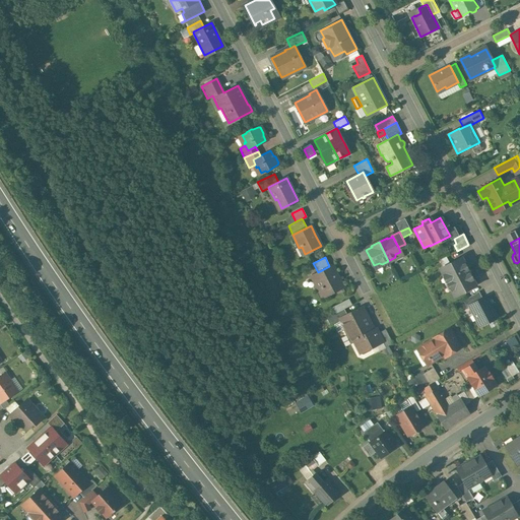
[(446,257),(439,260),(442,267),(449,263),(446,257)]
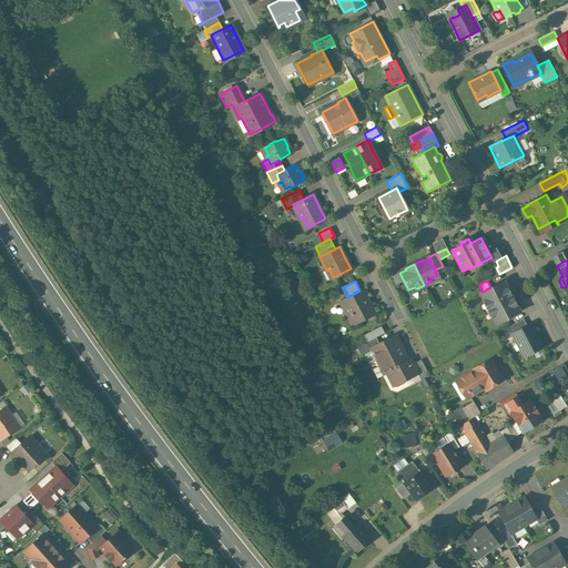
[(483,292),(480,293),(488,308),(485,310),(485,311),(488,310),(496,324),(519,312),(516,305),(513,298),(511,298),(509,295),(510,294),(507,288),(504,281),(490,287),(483,292)]
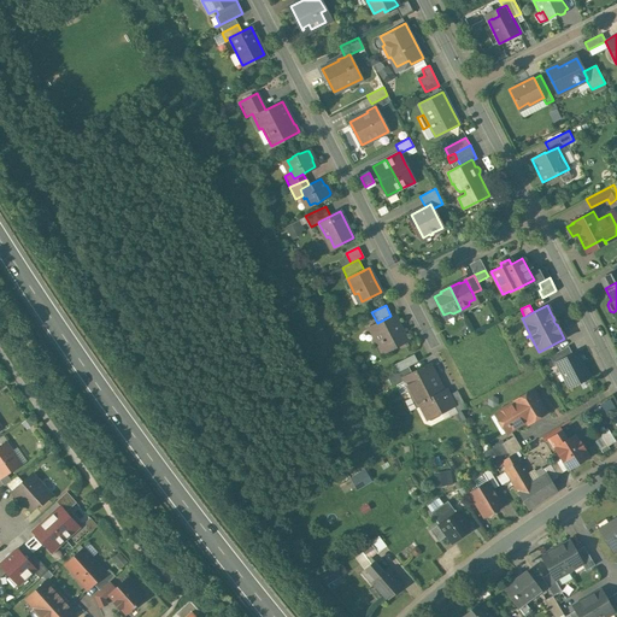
[(377,323),(369,327),(376,342),(381,341),(382,345),(383,345),(386,348),(405,338),(397,321),(394,322),(391,316),(377,323)]
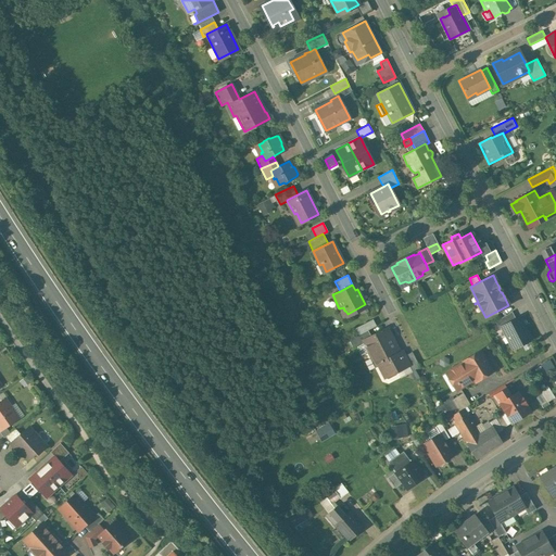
[(512,312),(495,321),(498,329),(502,327),(501,327),(515,319),(512,312)]
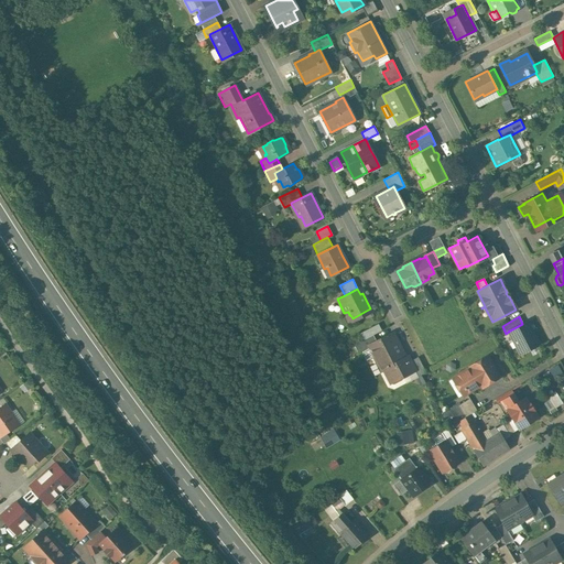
[(539,345),(527,322),(522,324),(508,332),(509,332),(513,340),(521,354),(539,345)]
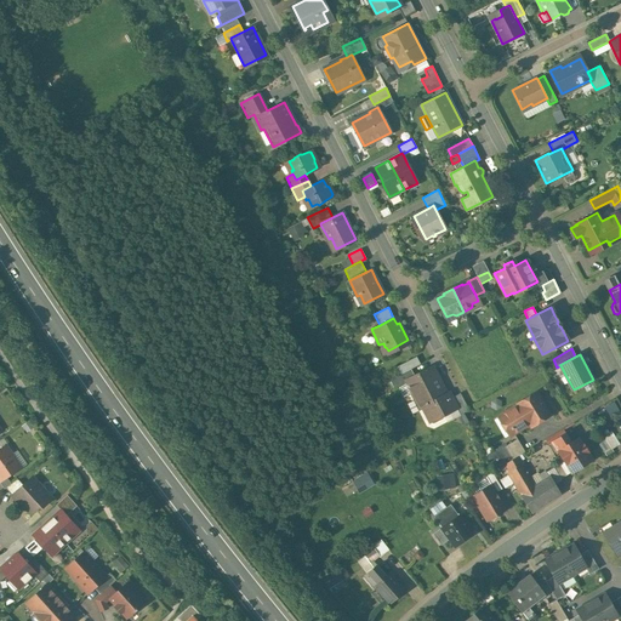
[(416,357),(400,364),(404,372),(410,369),(420,364),(416,357)]
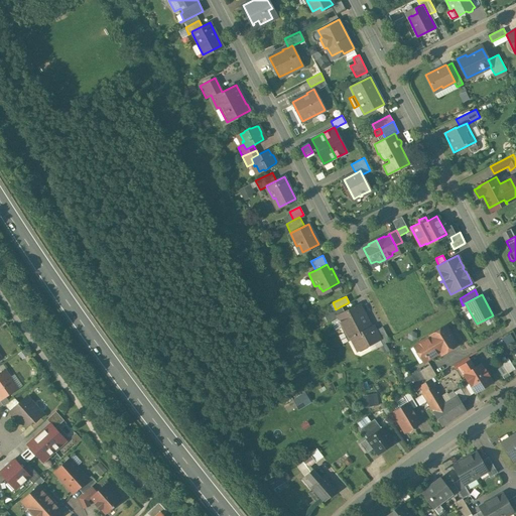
[(344,311),(337,315),(339,319),(346,334),(348,333),(356,348),(367,343),(368,345),(379,340),(380,339),(375,331),(373,326),(370,328),(359,304),(344,311)]
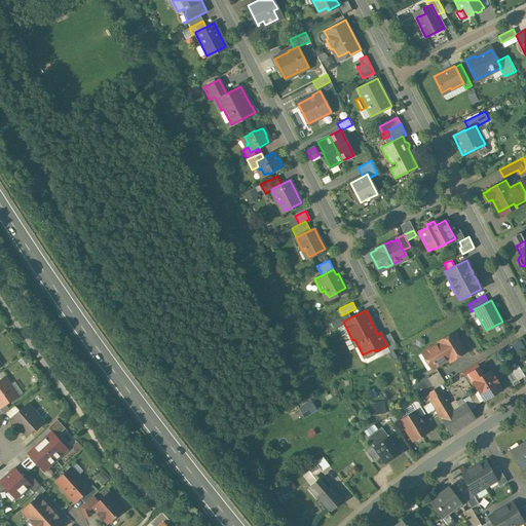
[(342,315),(330,322),(334,331),(345,326),(343,322),(350,317),(347,312),(342,315)]
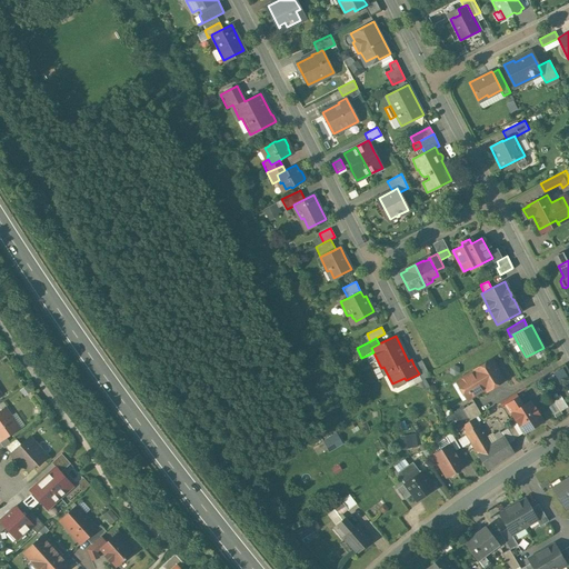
[(429,376),(421,360),(413,365),(419,373),(418,375),(421,380),(429,376)]
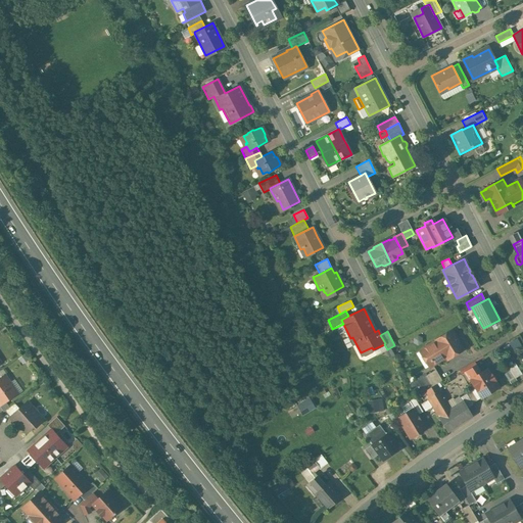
[(450,331),(436,340),(436,341),(419,351),(420,351),(424,357),(426,355),(431,364),(429,366),(445,357),(447,359),(463,349),(450,331)]
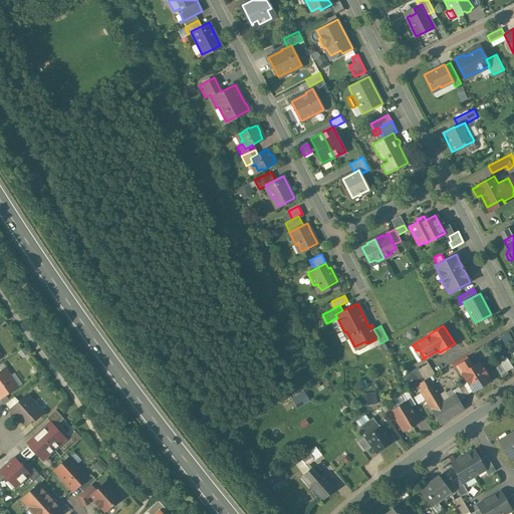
[(23,348),(18,351),(22,357),(27,353),(23,348)]
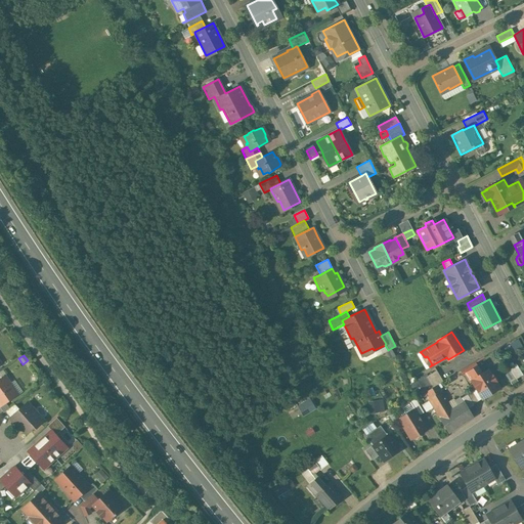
[(516,362),(510,365),(512,370),(506,374),(511,382),(523,375),(516,362)]
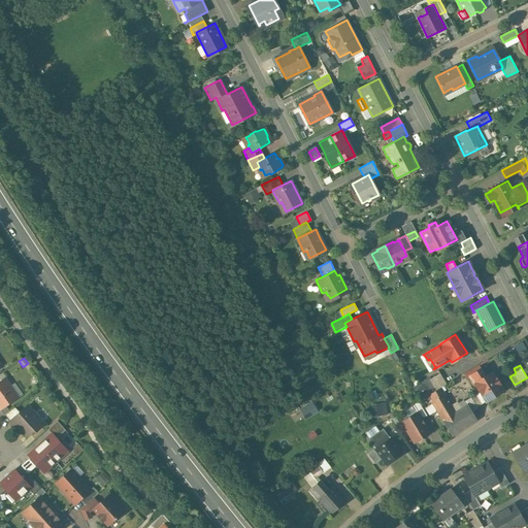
[(481,369),(469,375),(474,384),(485,376),(481,369)]
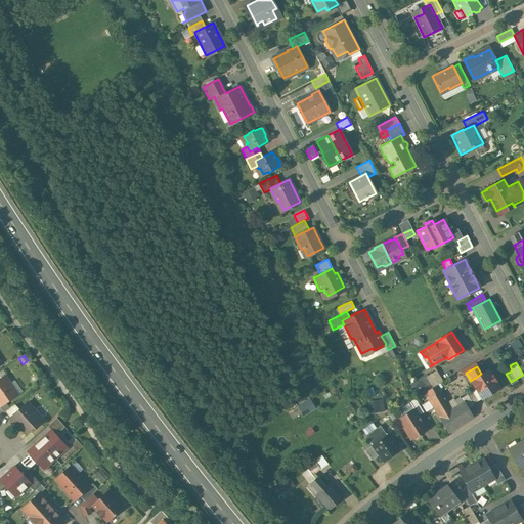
[(481,374),(471,381),(482,398),(499,387),(494,381),(494,380),(492,377),(487,369),(481,374)]
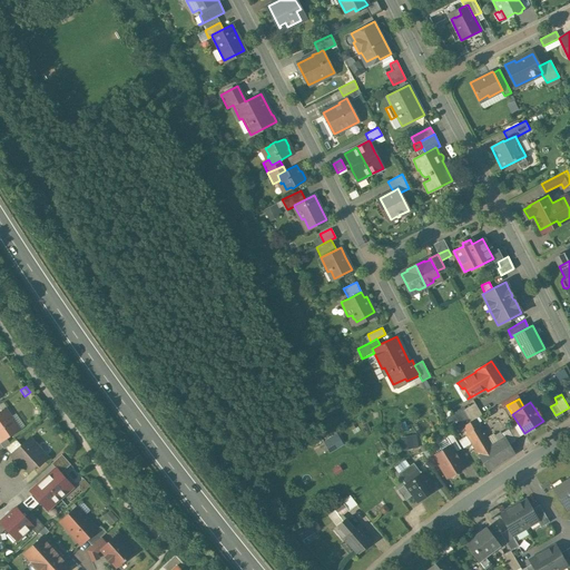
[(474,403),(463,410),(463,409),(448,418),(455,431),(481,414),(474,403)]
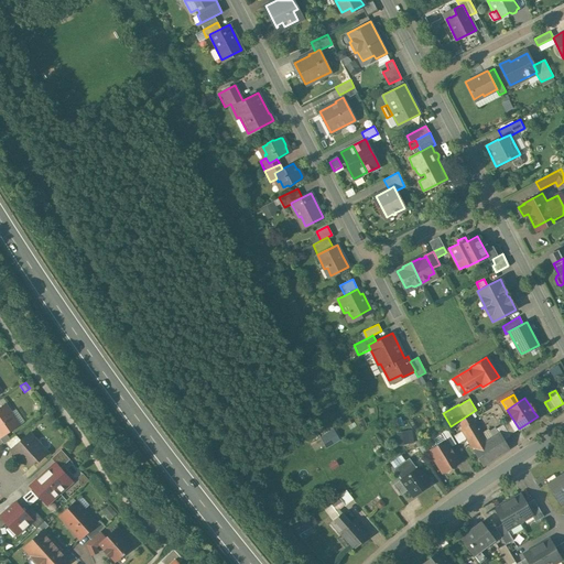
[(0,436),(6,433),(17,425),(8,414),(10,412),(4,404),(0,407),(0,436)]
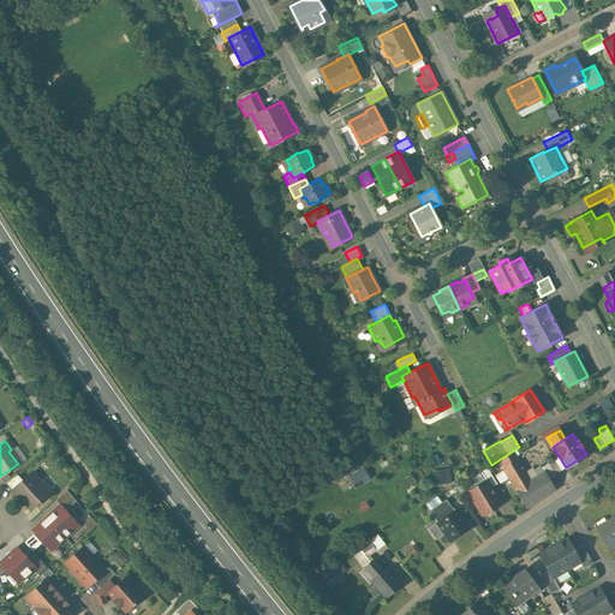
[(560,471),(554,459),(548,463),(555,473),(560,471)]
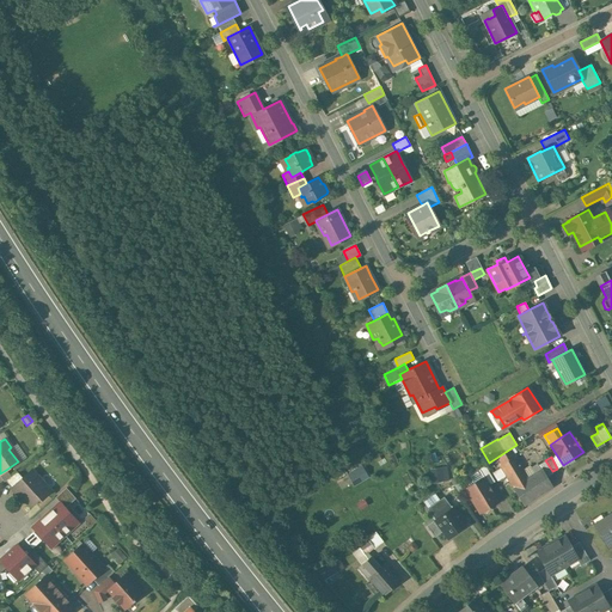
[(513,458),(499,467),(507,481),(519,473),(522,471),(513,458)]
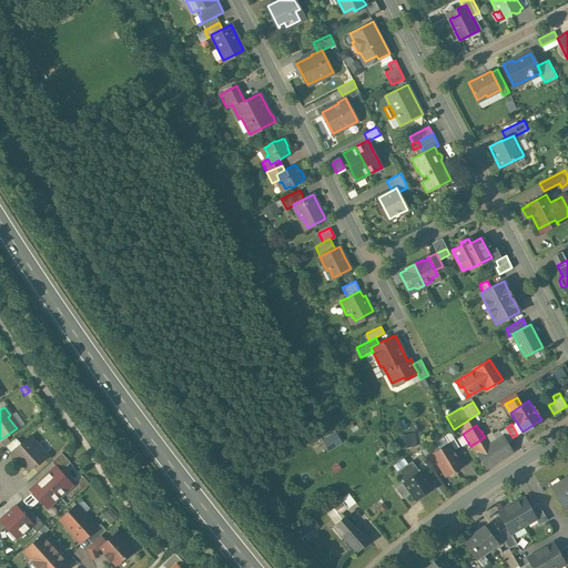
[(485,437),(482,439),(486,446),(501,436),(497,429),(485,437)]
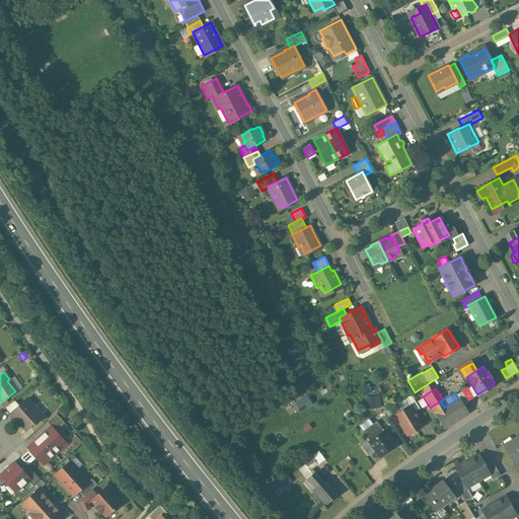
[(299,412),(312,404),(306,393),(293,400),(299,412)]
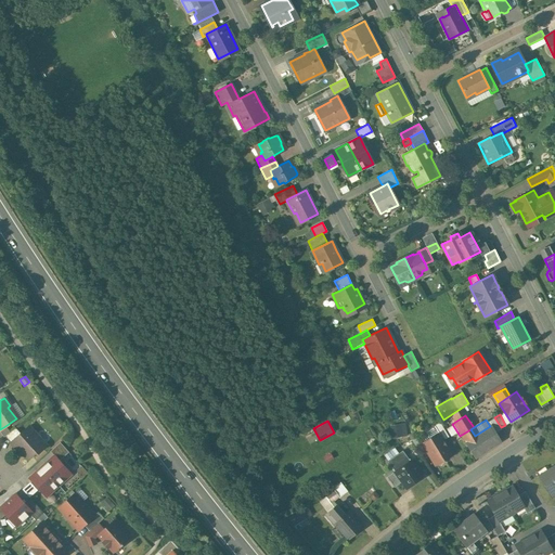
[(405,422),(390,424),(391,436),(407,435),(405,422)]
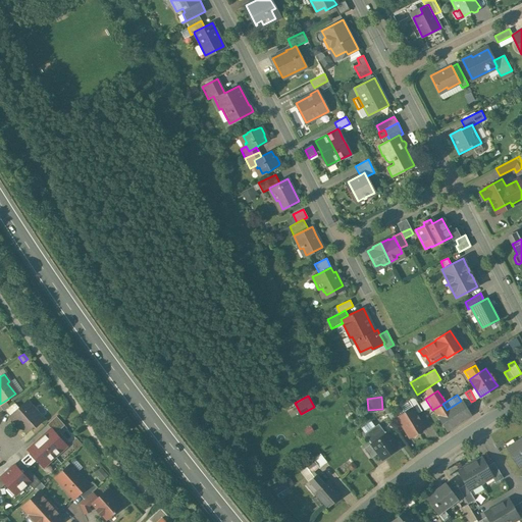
[(4,410),(8,407),(5,401),(0,404),(0,406),(3,411),(4,410)]
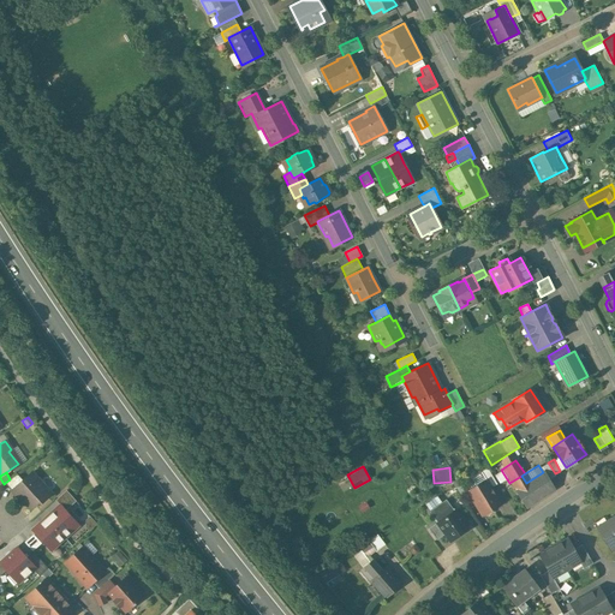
[(23,481),(11,490),(17,496),(18,495),(31,508),(40,501),(41,502),(52,494),(33,472),(23,481)]
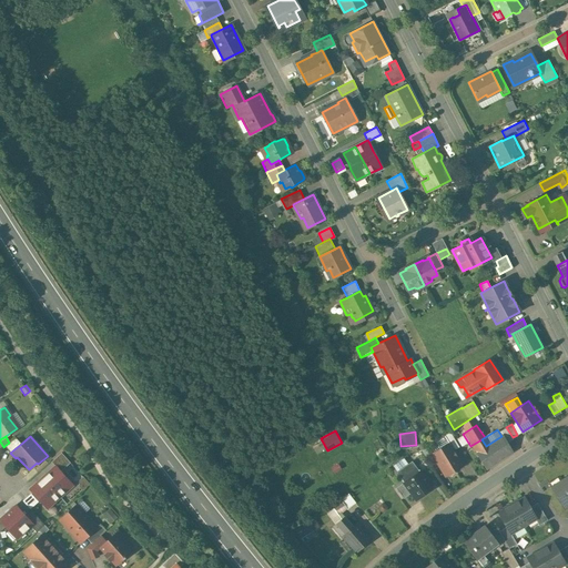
[(486,446),(476,454),(486,469),(511,452),(501,436),(486,446)]
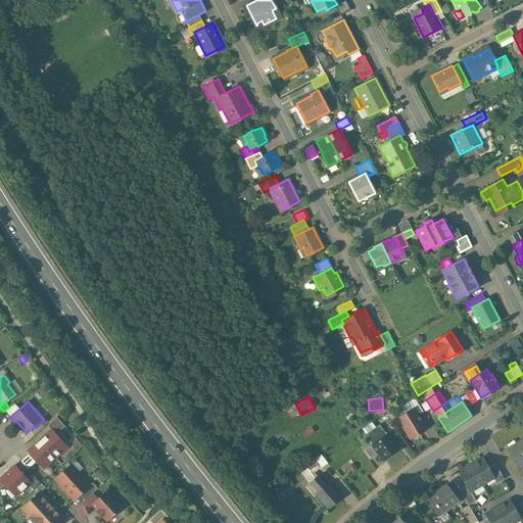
[(9,417),(19,409),(14,402),(8,408),(4,411),(9,417)]
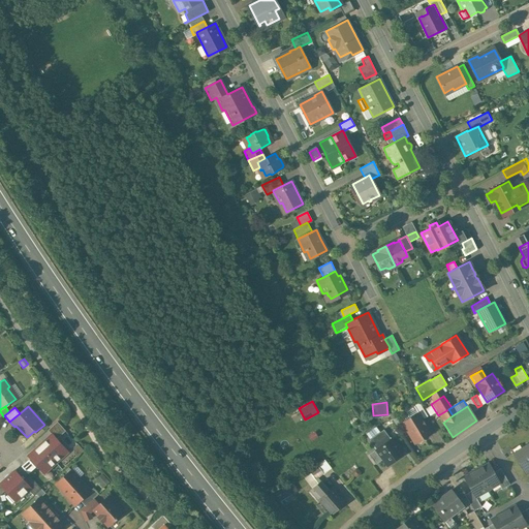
[(448,409),(438,415),(443,423),(453,415),(448,409)]
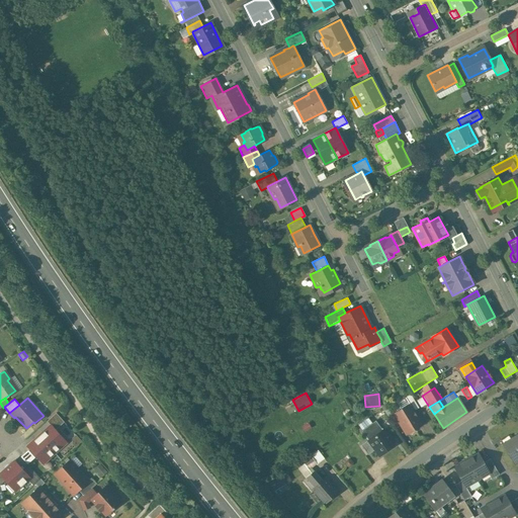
[(409,405),(394,414),(398,421),(397,421),(401,427),(401,426),(405,431),(412,427),(414,429),(422,424),(409,405)]
